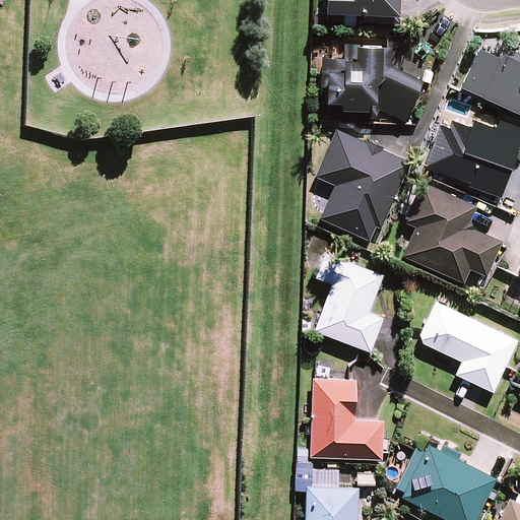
[(327,0),(327,13),(365,15),(364,24),(399,25),(399,0),(327,0)]
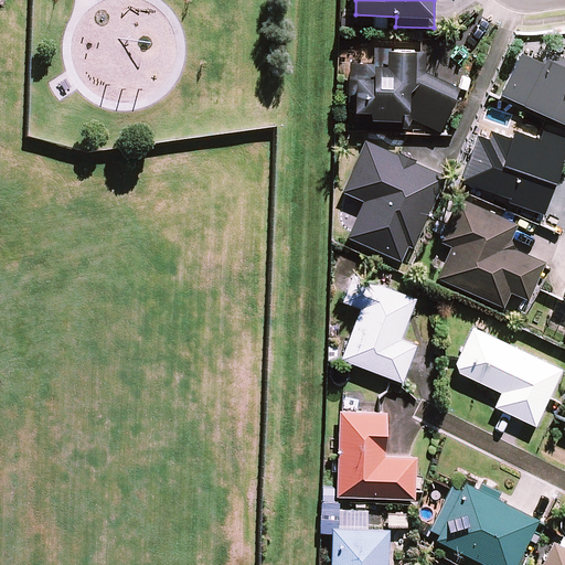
[(408,130),(414,120),(441,132),(461,89),(427,74),(428,52),(375,50),(375,65),(352,64),(351,103),(355,103),(355,113),(360,113),(360,128),(408,130)]
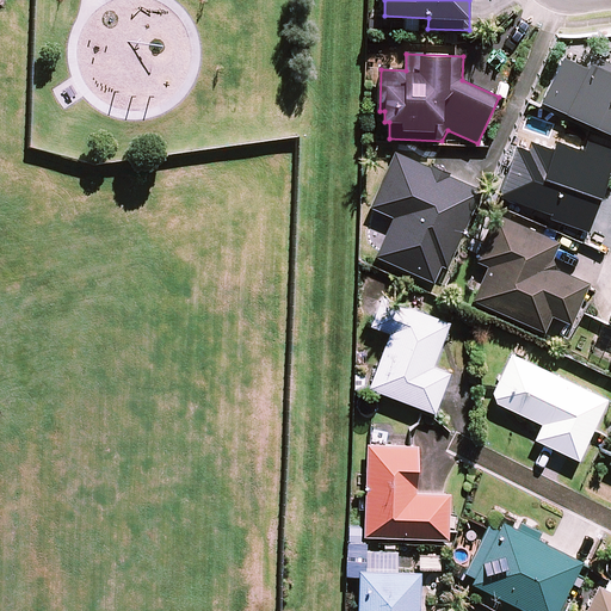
[(565,59),(544,104),(610,133),(610,63),(594,56),(588,69),(565,59)]
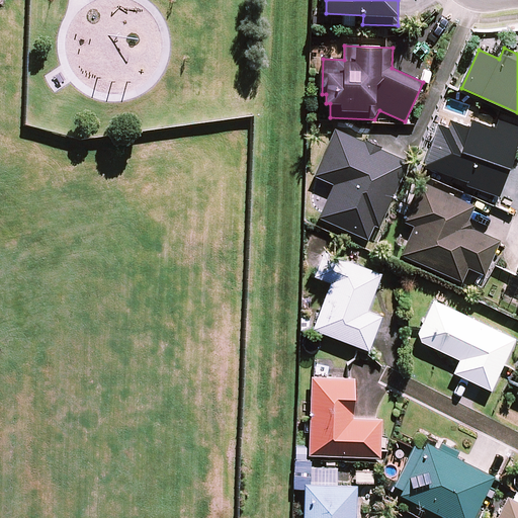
[(440,124),(425,168),(469,183),(468,187),(501,198),(517,150),(517,149),(517,125),(500,120),(497,128),(473,120),(471,127),(453,121),(450,128),(440,124)]
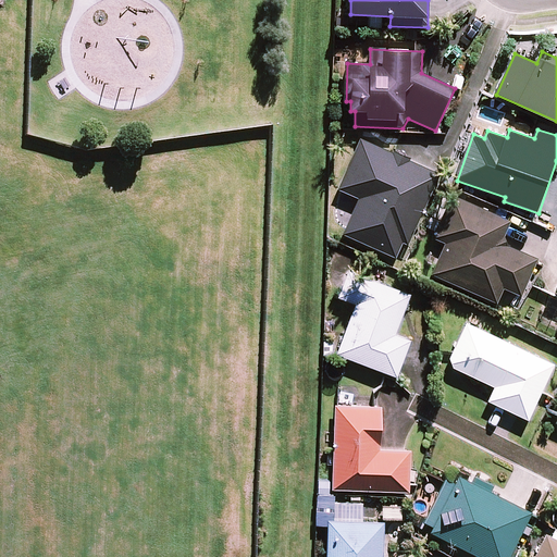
[(346,234),(398,257),(405,243),(411,245),(443,174),(411,160),(412,158),(397,150),(395,153),(362,139),(341,188),(362,198),(346,234)]
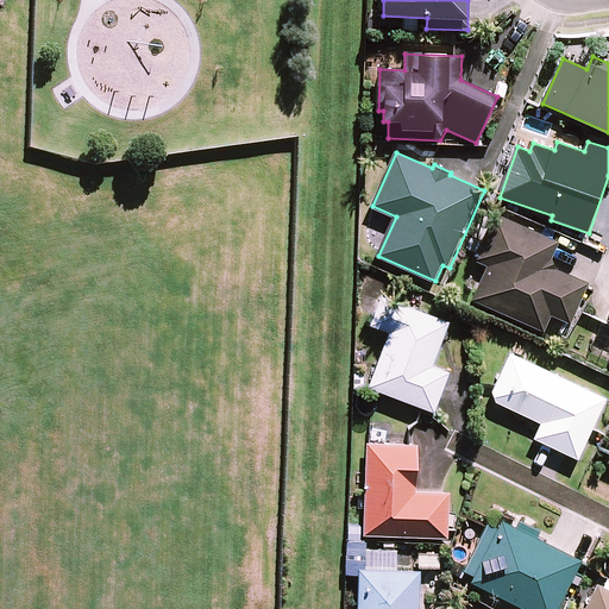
[(475,300),(546,331),(553,315),(573,324),(589,287),(590,283),(558,269),(553,259),(562,242),(497,213),(477,259),(490,265),(475,300)]
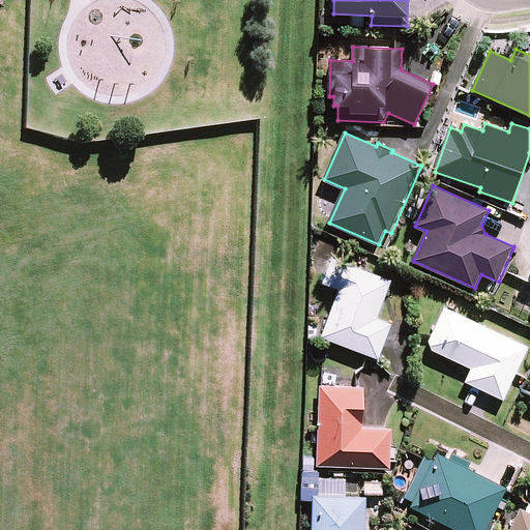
[(378,319),(392,280),(333,258),(324,284),(340,290),(322,337),(380,358),(393,324),(378,319)]
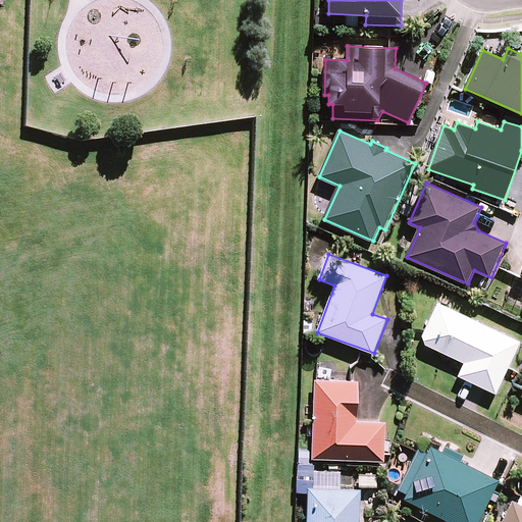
[(521,341),(438,302),(425,331),(423,334),(427,345),(465,362),(459,375),(497,394),(510,367),(521,341)]
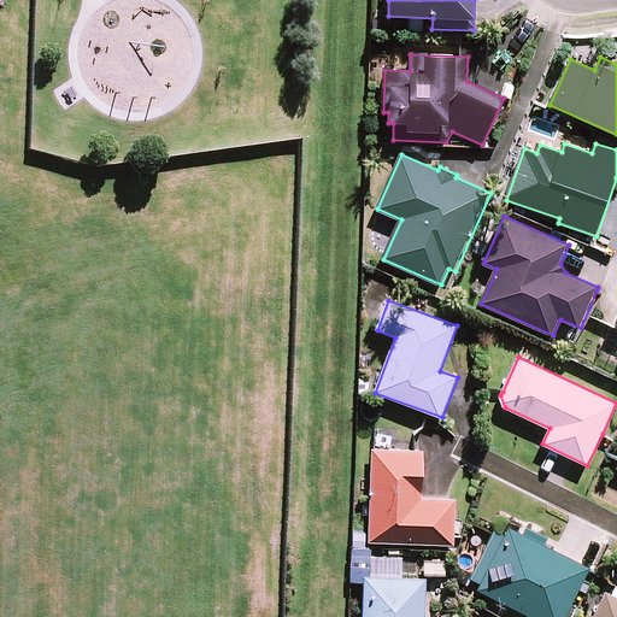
[(425,450),(375,448),(371,542),(456,546),(458,499),(424,498),(425,450)]
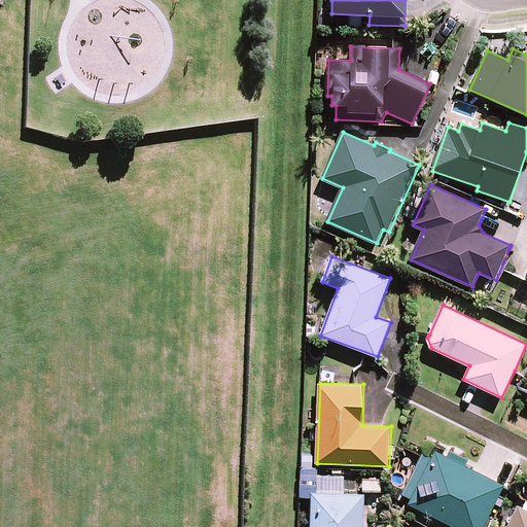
[(413,498),(410,504),(455,526),(484,526),(505,485),(467,466),(470,459),(452,449),(448,456),(436,451),(433,456),(424,452),(423,454),(403,493),(413,498)]
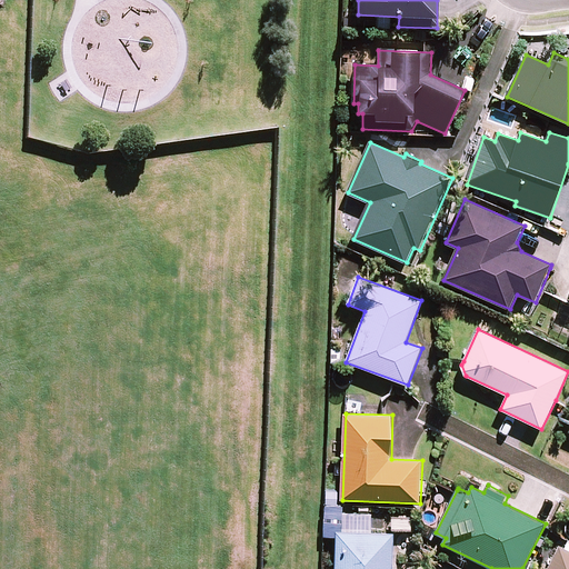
[(342,512),(342,531),(373,532),(373,513),(342,512)]
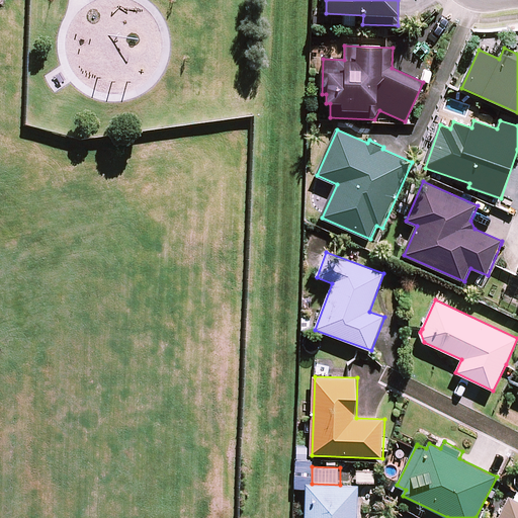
[(312,484),(307,484),(306,517),(358,517),(360,486),(340,485),(312,484)]
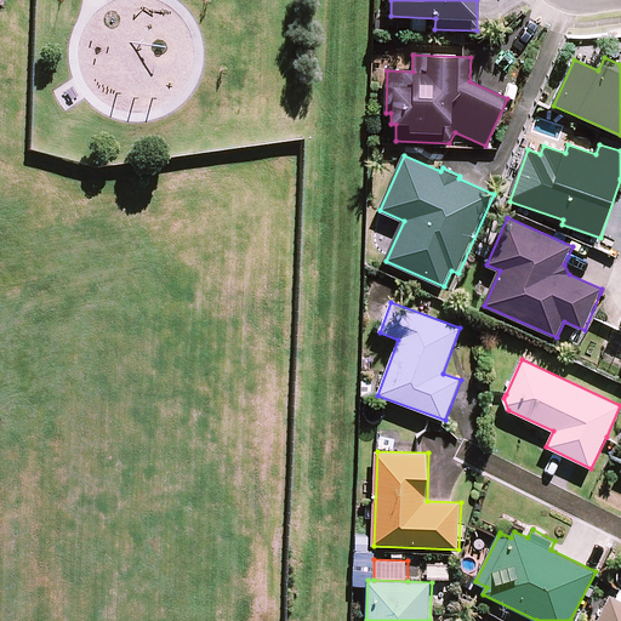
[(620,620),(620,600),(611,596),(598,620),(620,620)]
